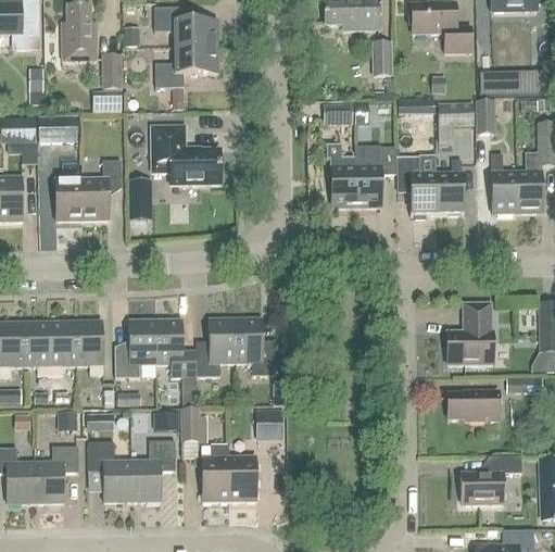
[(342,30),(379,29),(378,0),(341,0),(341,1),(324,2),(324,25),(342,25),(342,30)]
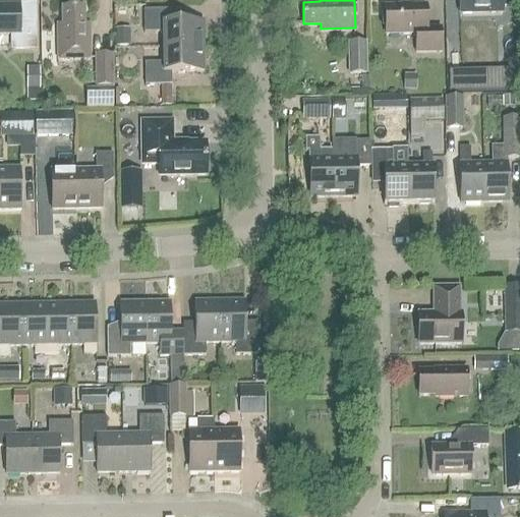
[(503,4),(517,3),(517,0),(459,0),(459,11),(503,10),(503,4)]
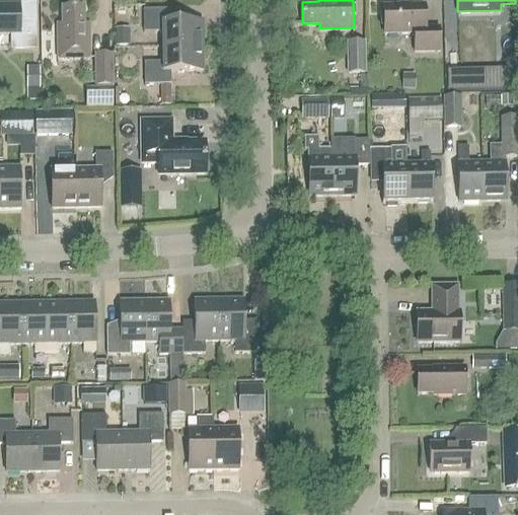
[(37,46),(37,17),(20,18),(19,2),(5,2),(5,5),(0,4),(0,31),(11,31),(11,47),(37,46)]
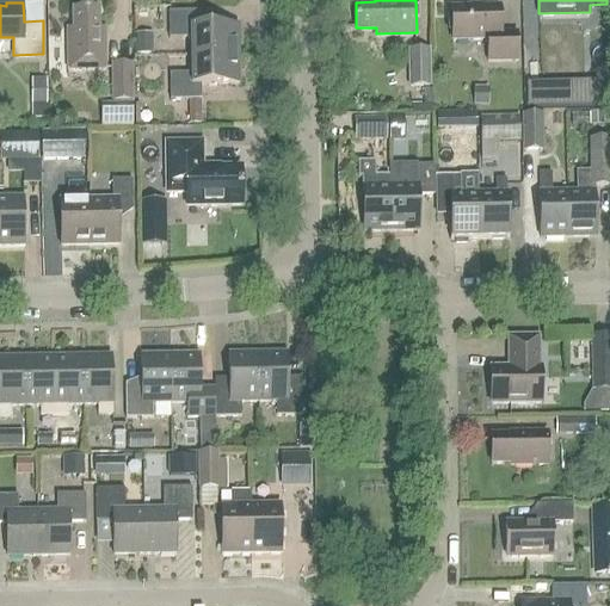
[(518,57),(517,29),(500,29),(500,2),(453,4),(453,37),(488,36),(488,59),(518,57)]
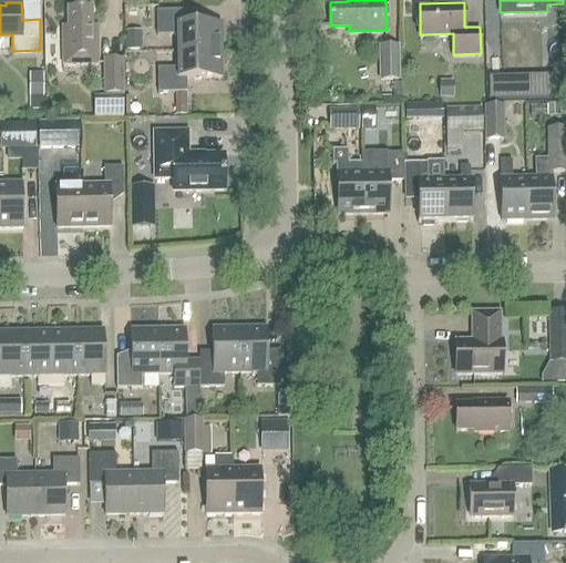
[(99,61),(98,23),(92,23),(92,4),(68,6),(69,23),(63,23),(63,61),(99,61)]
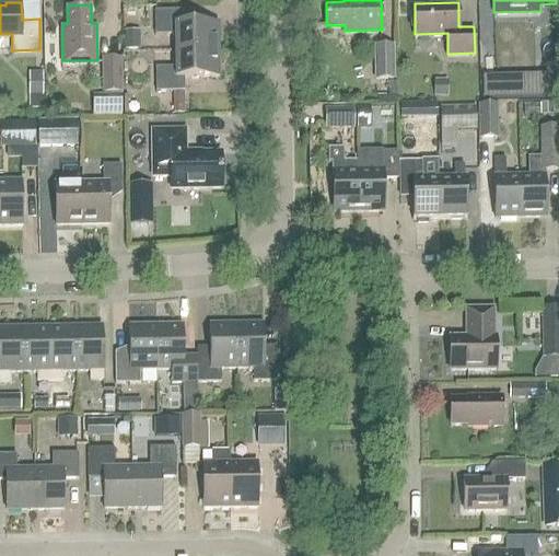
[(219,47),(219,21),(184,21),(184,7),(155,8),(155,32),(175,32),(175,47),(219,47)]
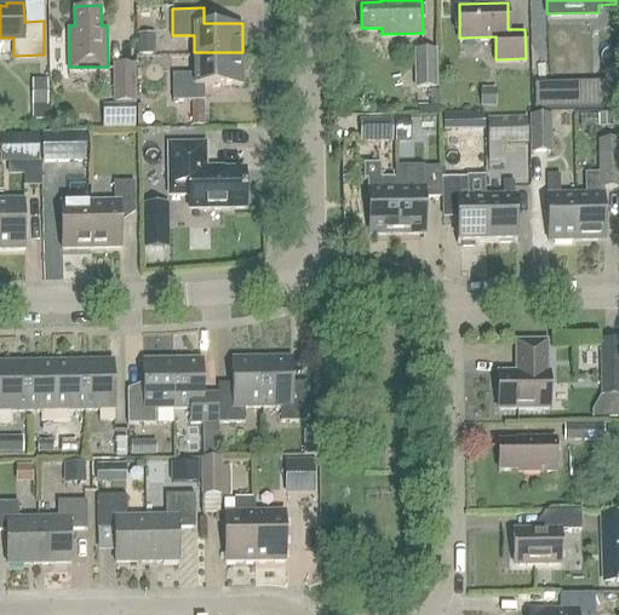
[(156,30),(138,30),(138,51),(156,51),(156,30)]
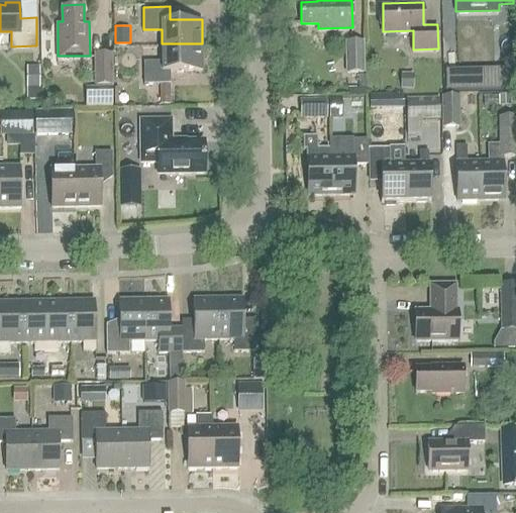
[(347,70),(364,70),(363,39),(346,39),(347,70)]
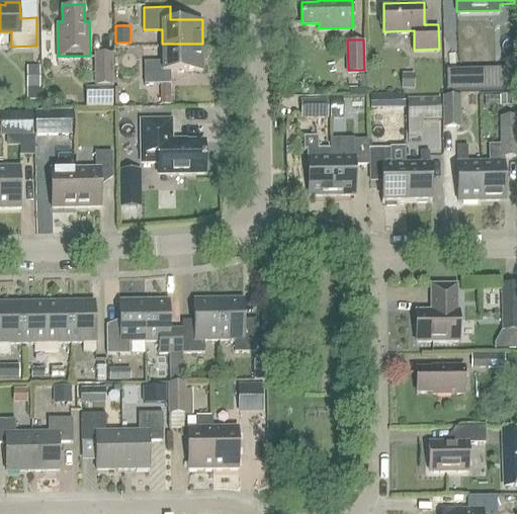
[(171,68),(203,68),(202,44),(162,44),(162,59),(145,60),(145,82),(160,81),(161,102),(171,102),(171,68)]
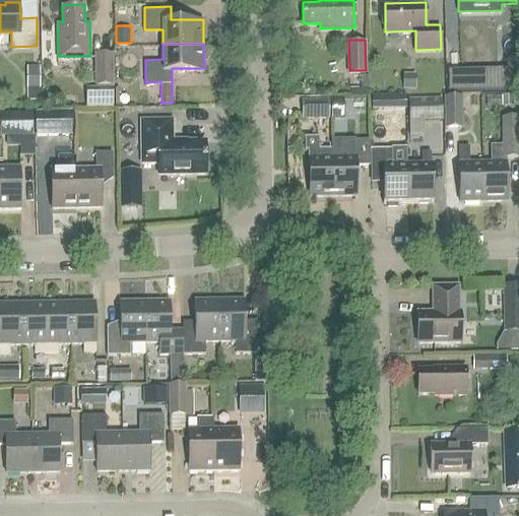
[(96,82),(113,82),(112,52),(96,52),(96,82)]
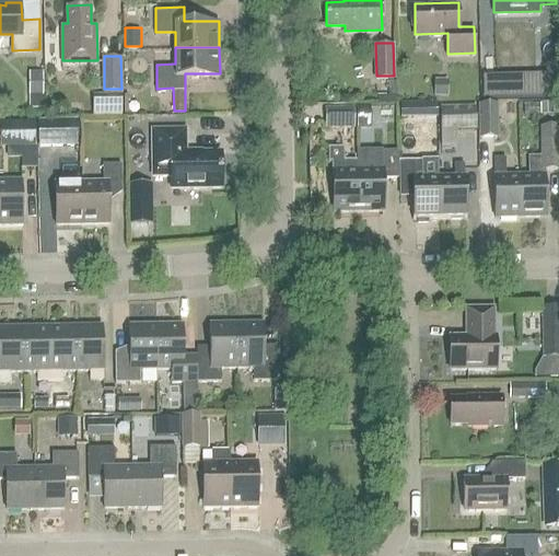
[(42,91),(41,70),(27,70),(28,91),(42,91)]
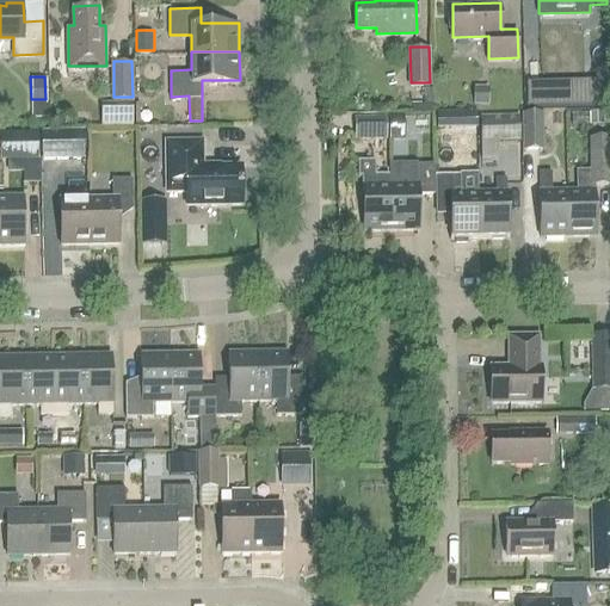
[(490,103),(490,84),(473,84),(473,103),(490,103)]
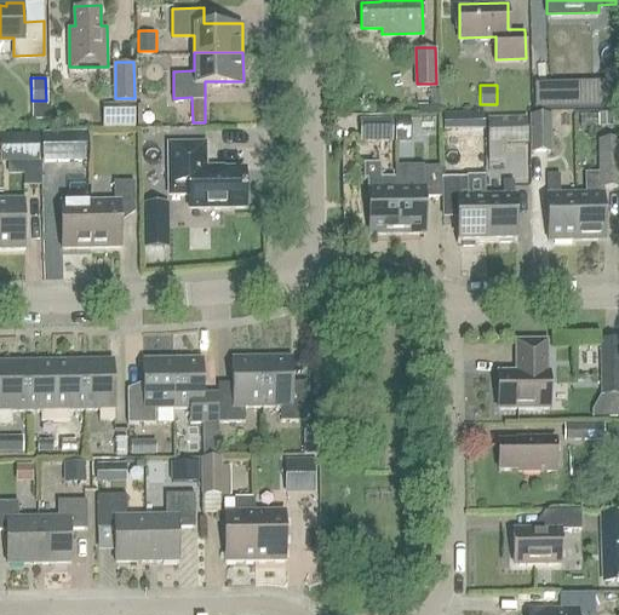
[(439,86),(430,86),(430,102),(418,101),(418,111),(439,111),(439,86)]
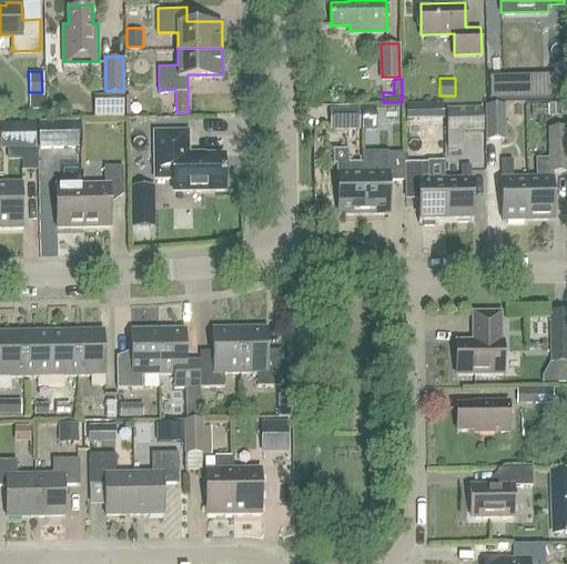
[(124,92),(94,92),(94,114),(124,114),(124,92)]
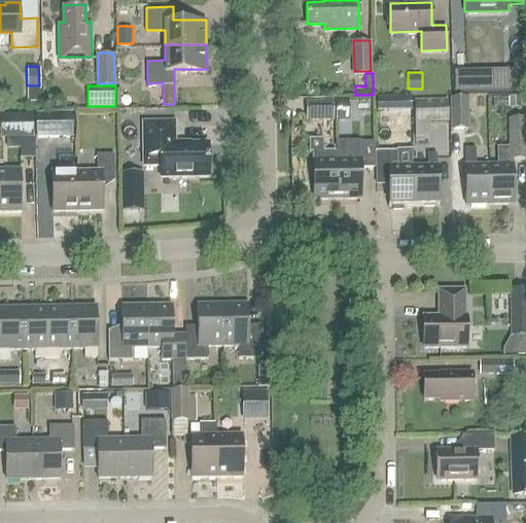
[(377,95),(377,108),(389,107),(389,94),(377,95)]
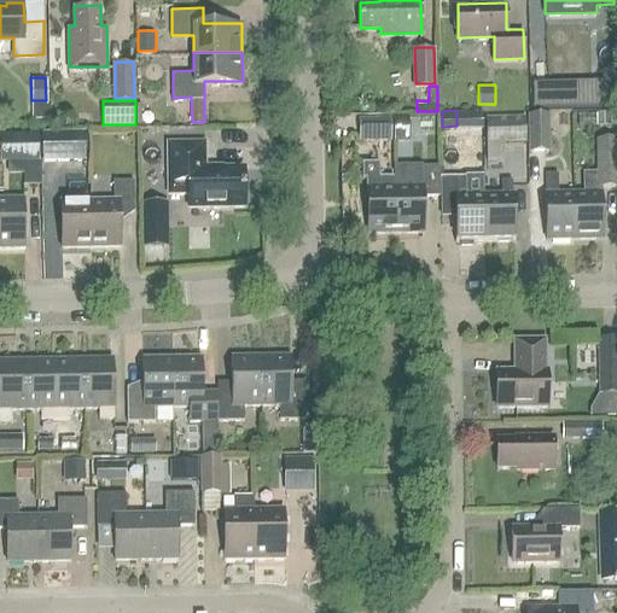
[(611,123),(611,110),(597,110),(597,123),(611,123)]
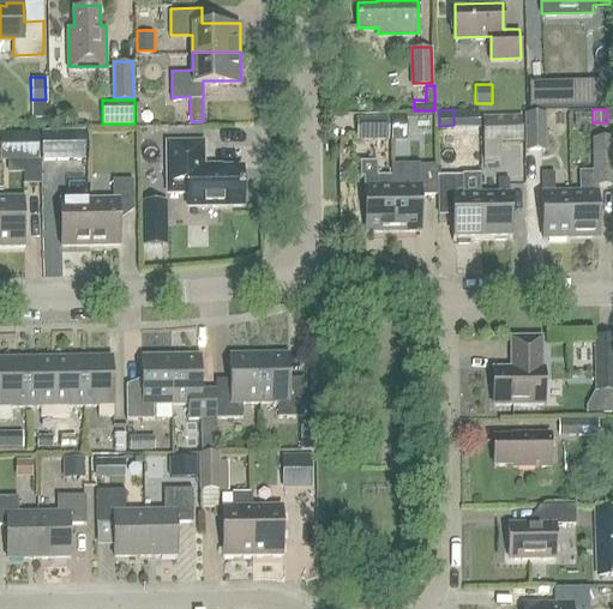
[(392,138),(407,138),(407,113),(391,113),(392,138)]
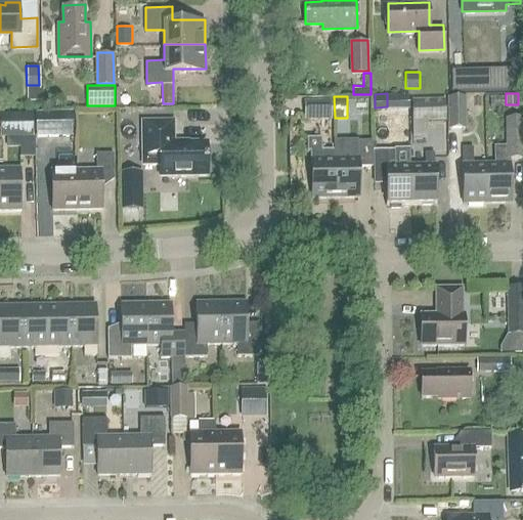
[(446,117),(445,96),(412,97),(412,119),(446,117)]
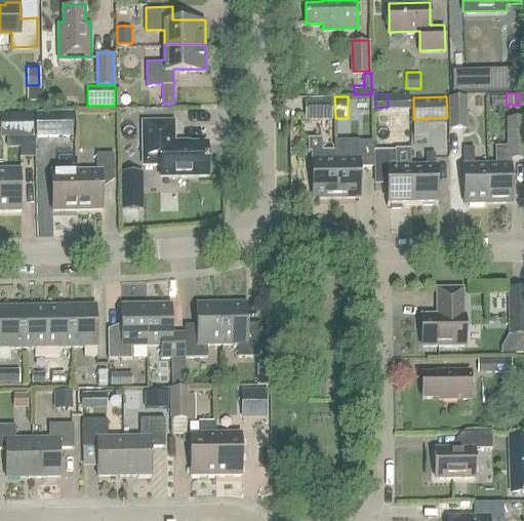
[(466,96),(449,96),(450,126),(467,125),(466,96)]
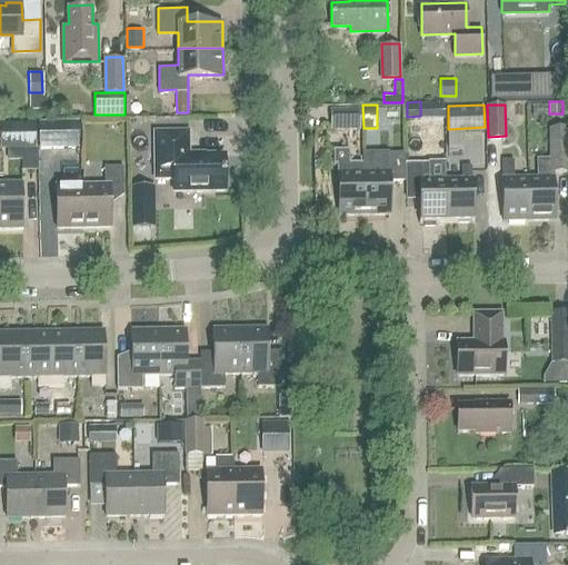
[(332,107),(334,127),(360,126),(360,106),(332,107)]
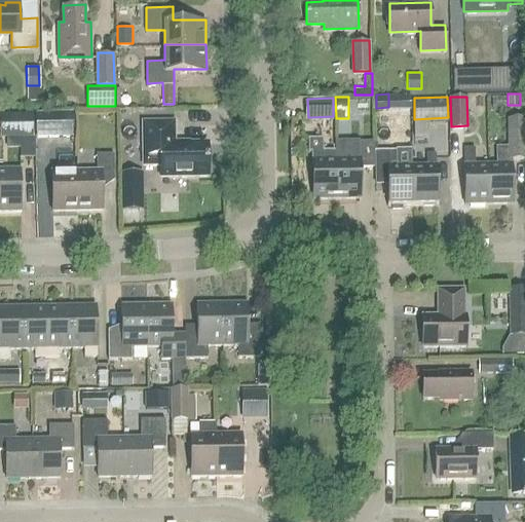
[(73,110),(36,111),(36,135),(73,134),(73,110)]
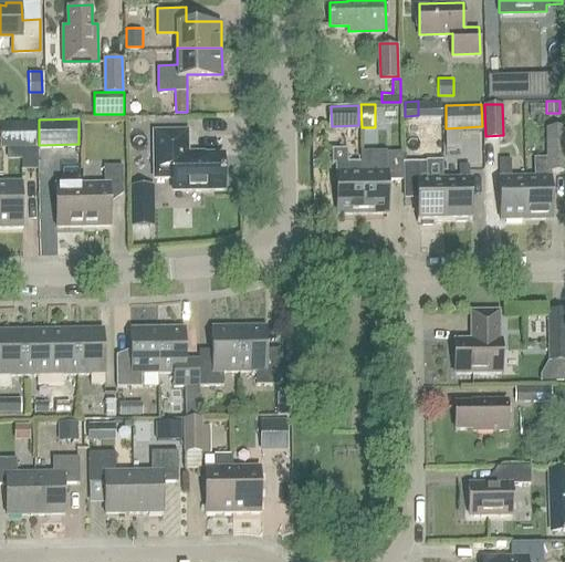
[(0,120),(0,123),(1,143),(37,142),(35,120),(0,120)]
